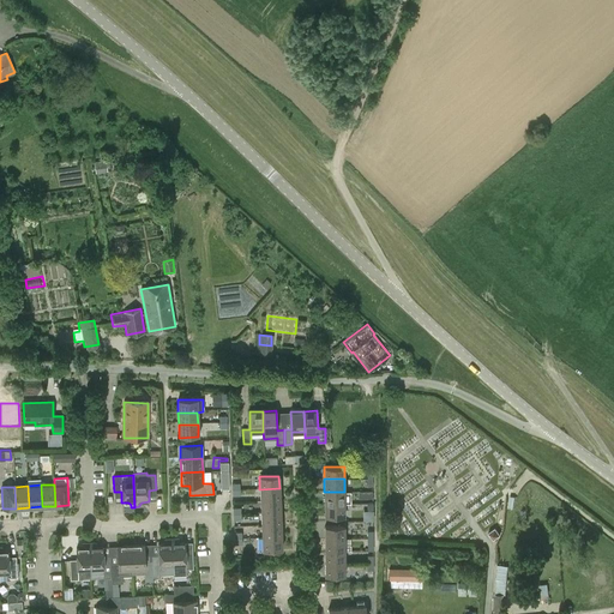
[(280,500),(280,488),(259,489),(259,501),(280,500)]
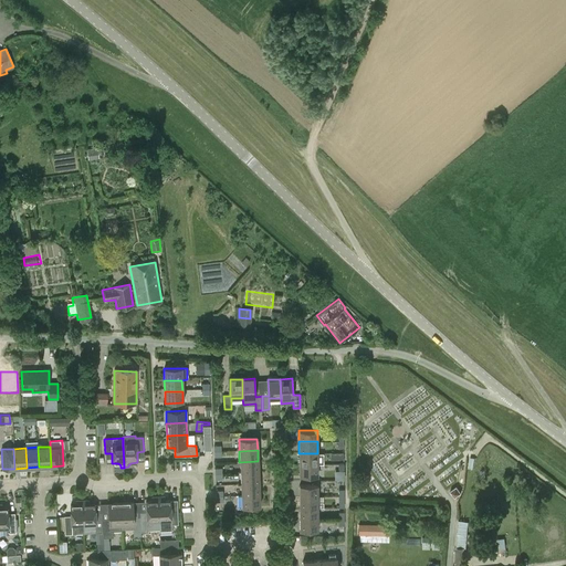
[(317,453),(299,453),(299,464),(317,464),(323,464),(323,453),(317,453)]
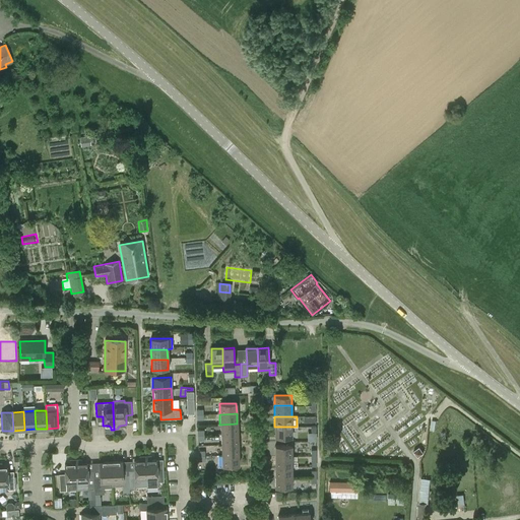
[(220,435),(238,434),(237,424),(219,425),(220,435)]
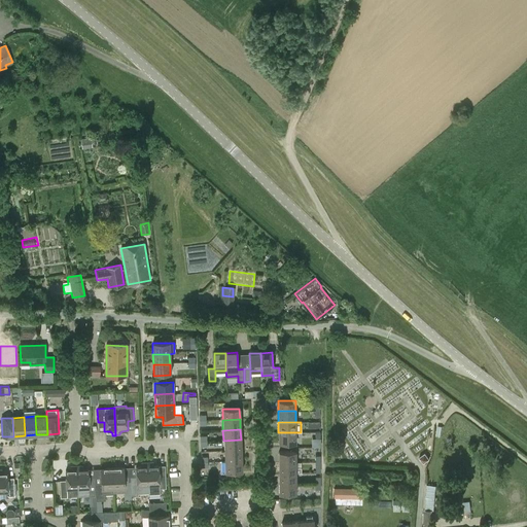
[(295,443),(295,432),(278,432),(278,443),(295,443)]
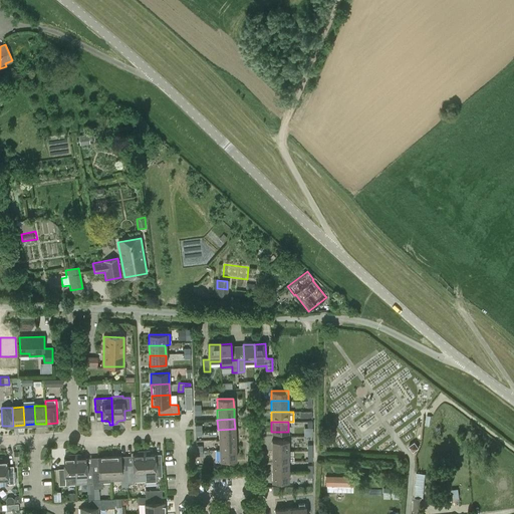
[(235,429),(218,430),(218,441),(235,440),(235,429)]
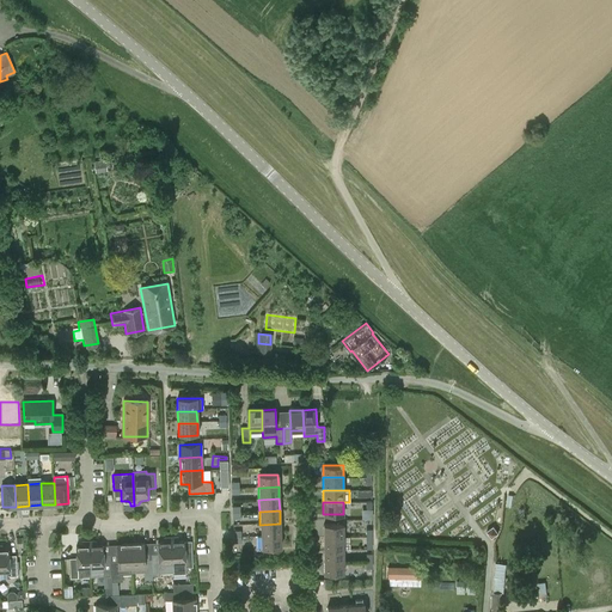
[(281,536),(280,524),(259,525),(261,537),(281,536)]
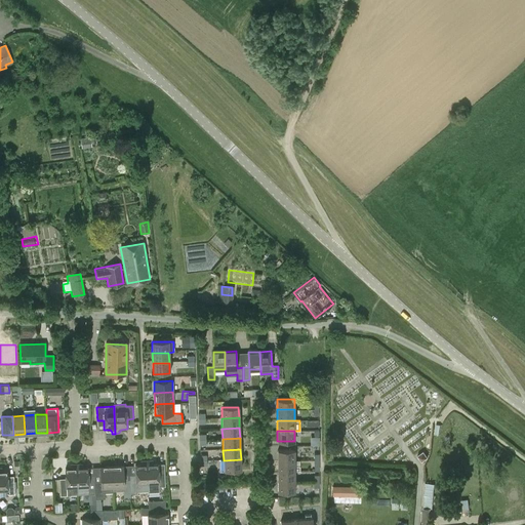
[(277,449),(277,460),(294,460),(294,449),(277,449)]
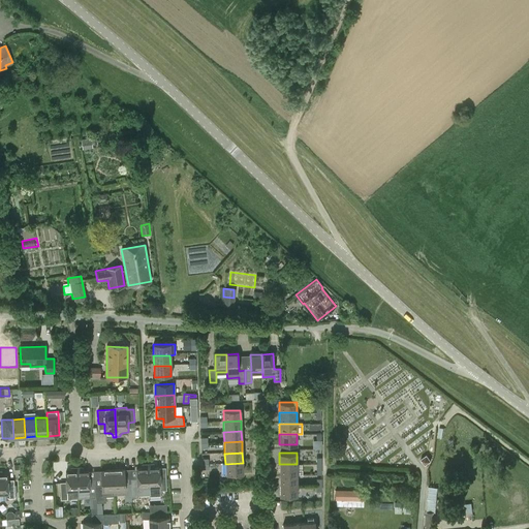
[(425,465),(431,461),(427,455),(421,459),(425,465)]
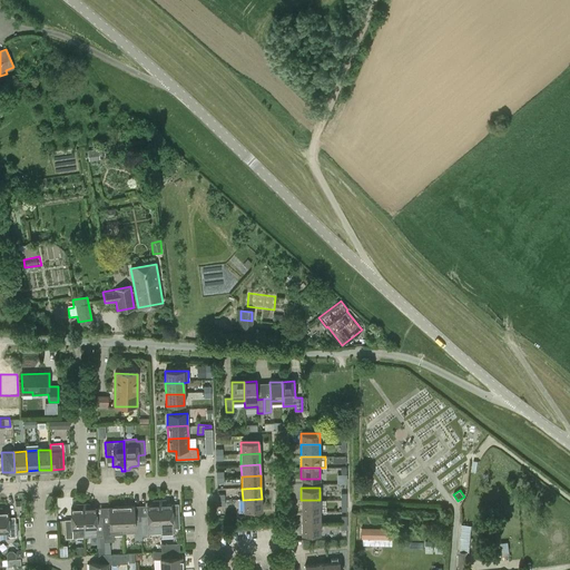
[(262,510),(262,499),(243,500),(243,511),(262,510)]
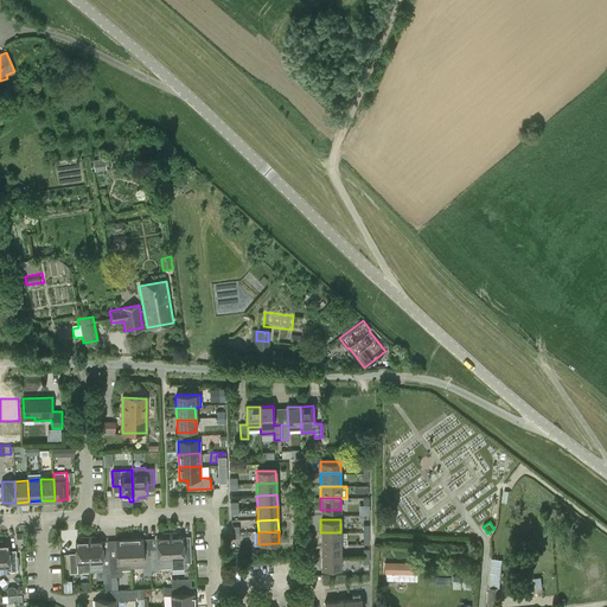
[(340,532),(320,532),(320,544),(340,544),(340,532)]
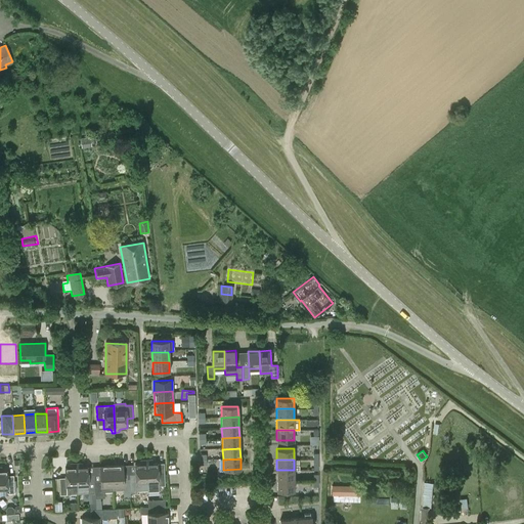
[(136,489),(147,488),(145,461),(141,461),(141,463),(139,464),(134,465),(135,475),(129,475),(129,480),(129,490),(136,490),(136,489)]
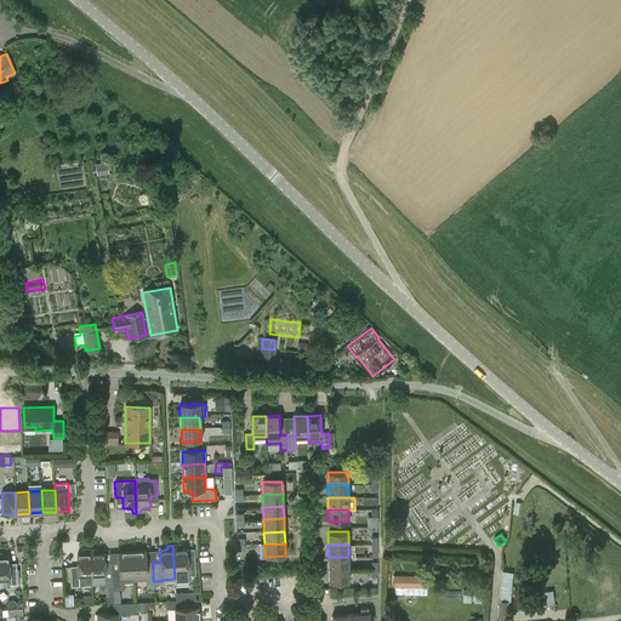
[(172,546),(175,579),(175,580),(188,580),(188,576),(195,575),(194,560),(187,562),(187,550),(180,550),(177,548),(177,546),(172,546)]
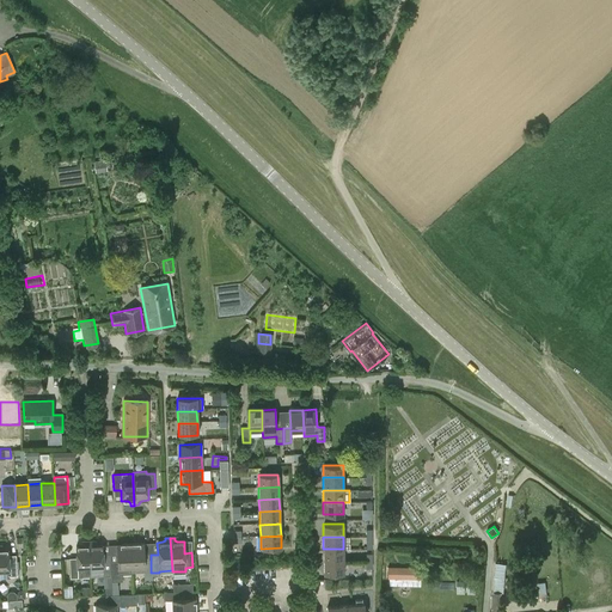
[(90,579),(89,542),(84,543),(84,545),(81,546),(75,548),(75,560),(68,560),(69,580),(90,579)]
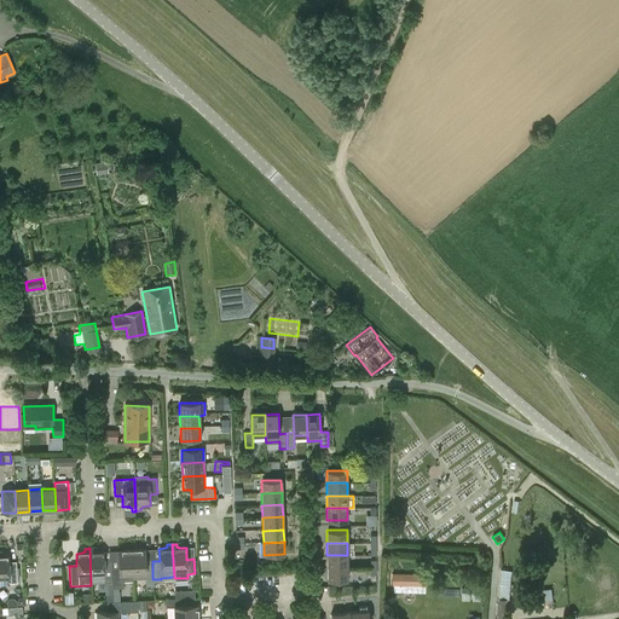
[(93,548),(90,548),(91,585),(111,584),(111,568),(110,563),(104,563),(103,553),(97,553),(93,550),(93,548)]
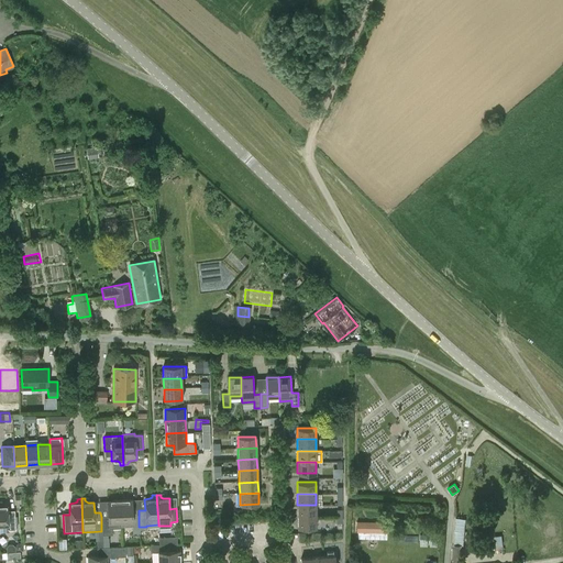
[(101,517),(101,531),(101,536),(112,536),(112,527),(120,527),(119,500),(107,501),(108,517),(101,517)]
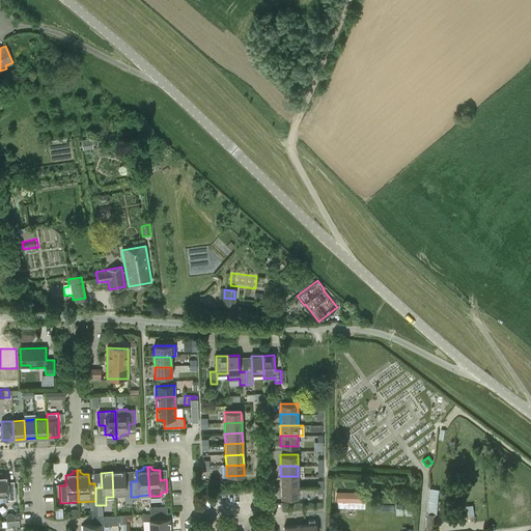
[(123,472),(112,472),(113,497),(124,496),(124,502),(132,502),(131,497),(131,486),(124,486),(123,472)]
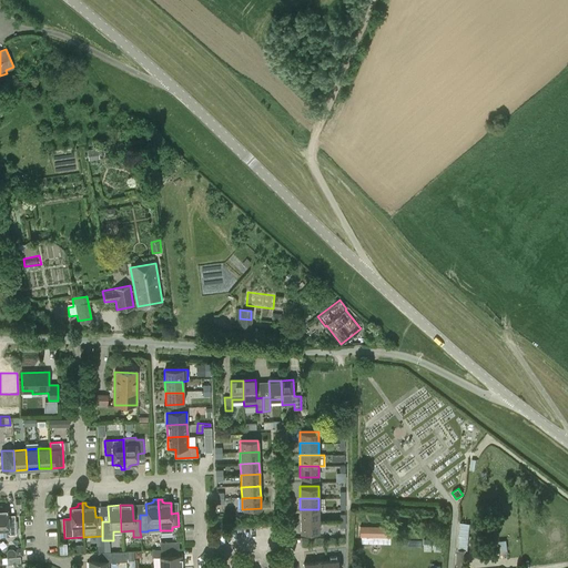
[(300,509),(300,520),(318,520),(318,509),(300,509)]
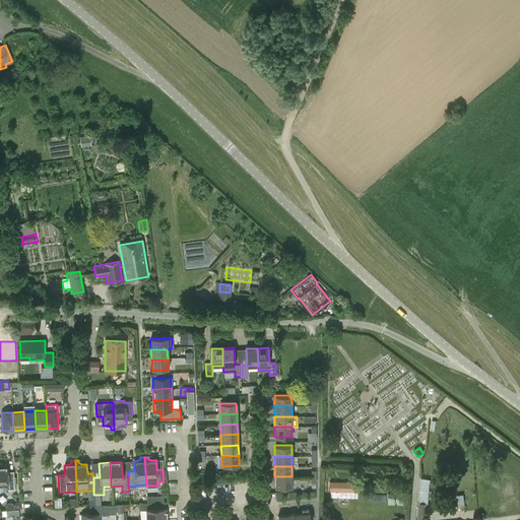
[(13,471),(7,471),(7,468),(1,468),(0,467),(0,491),(7,491),(14,490),(14,488),(13,477),(13,471)]
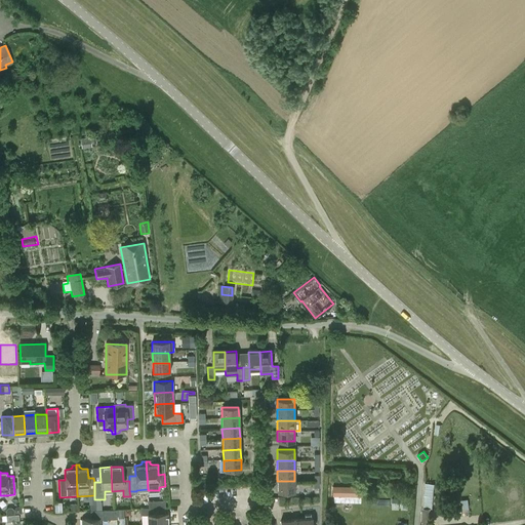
[(294,481),(277,481),(277,491),(294,491),(294,481)]
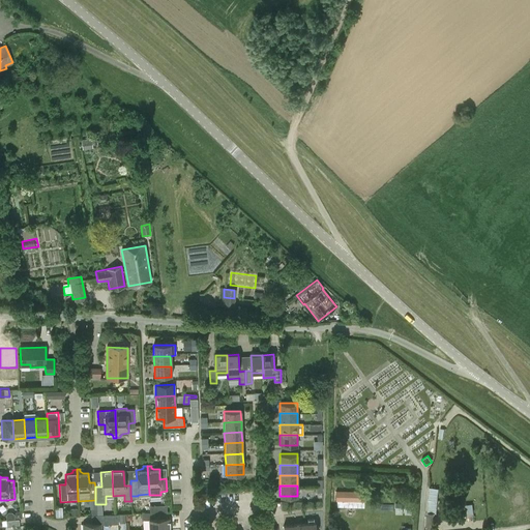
[(335,501),(336,501),(364,501),(365,501),(365,492),(336,491),(335,501)]
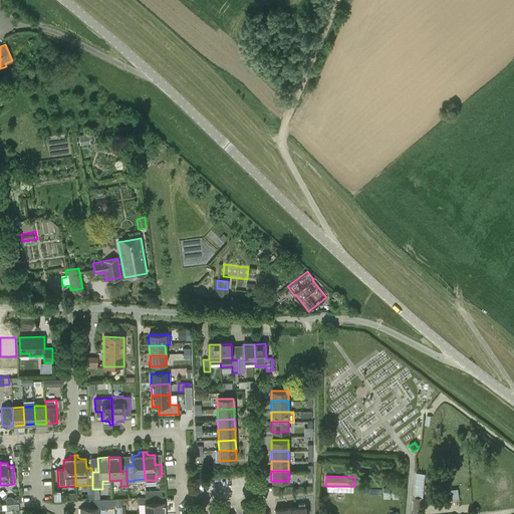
[(448,489),(448,498),(458,497),(457,488),(448,489)]
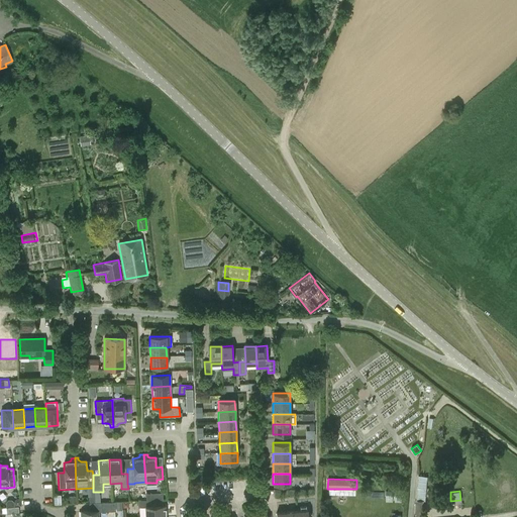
[(144,507),(144,516),(152,516),(165,516),(165,505),(150,506),(150,500),(138,501),(138,507),(144,507)]
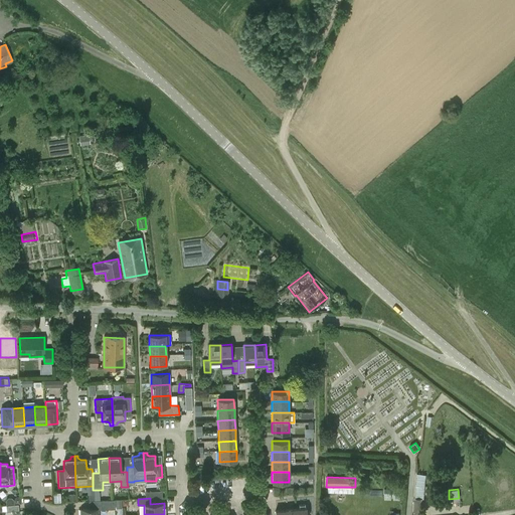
[(421,514),(422,499),(414,498),(413,513),(419,514),(421,514)]
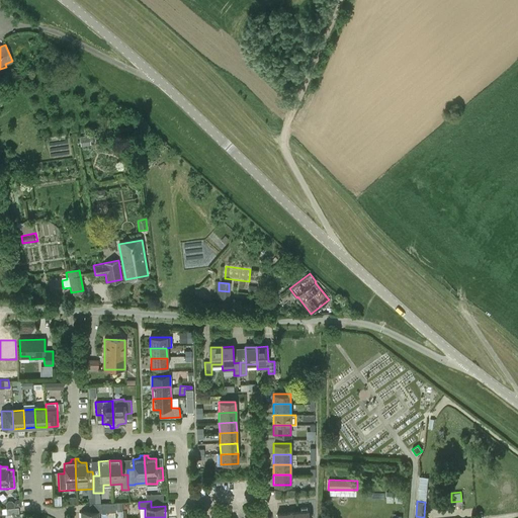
[(103,513),(116,512),(116,503),(102,504),(103,513)]
